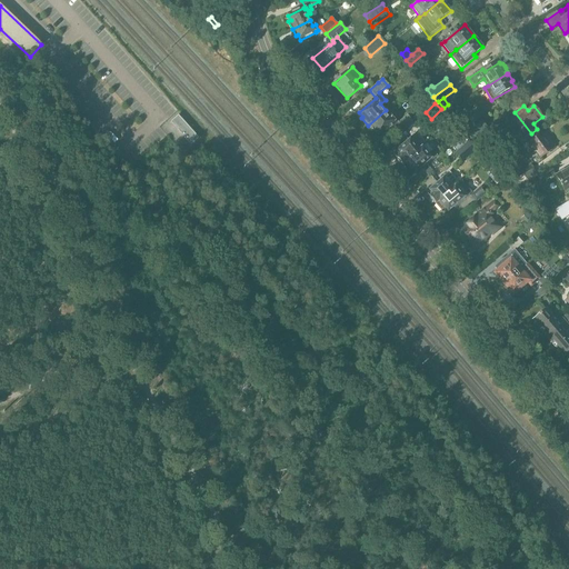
[(396,122),(386,110),(368,126),(373,133),(376,132),(379,137),(396,122)]
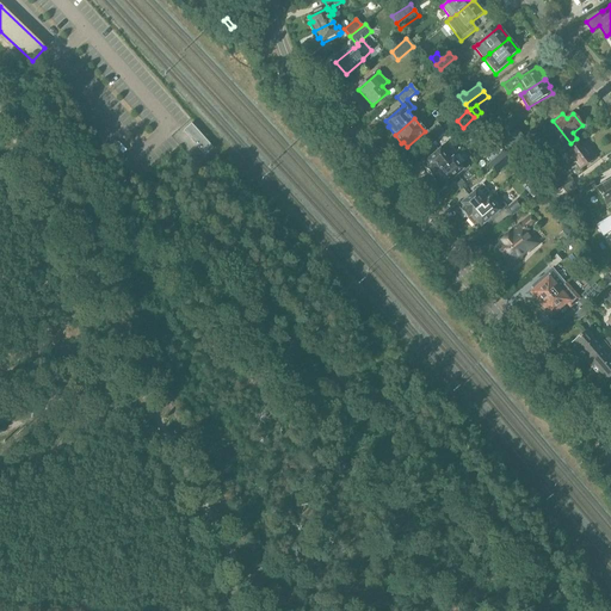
[(498,139),(514,128),(511,122),(493,133),(498,139)]
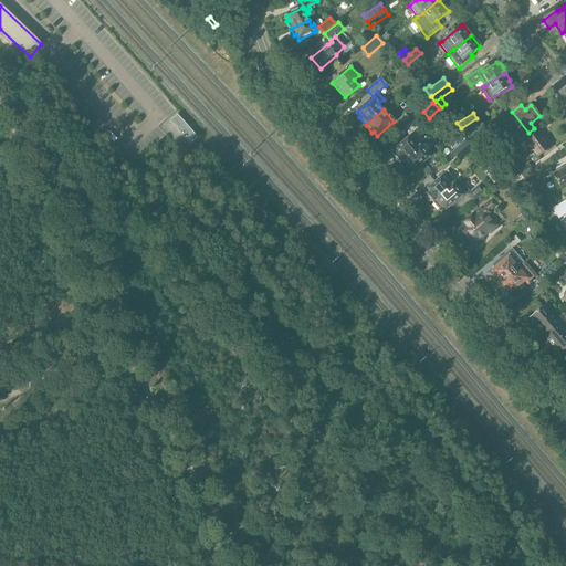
[(169,122),(173,125),(180,118),(177,115),(169,122)]
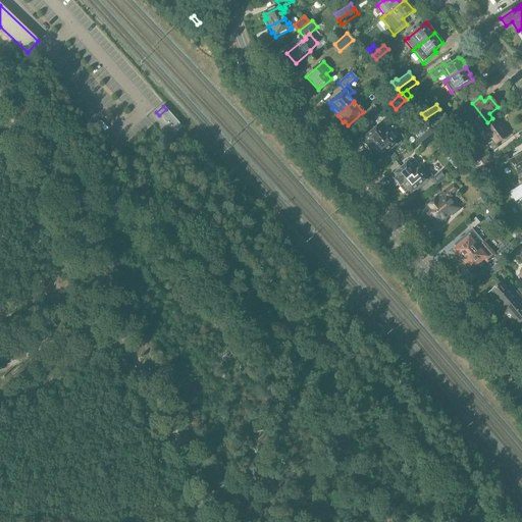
[(369,119),(377,112),(372,107),(364,113),(369,119)]
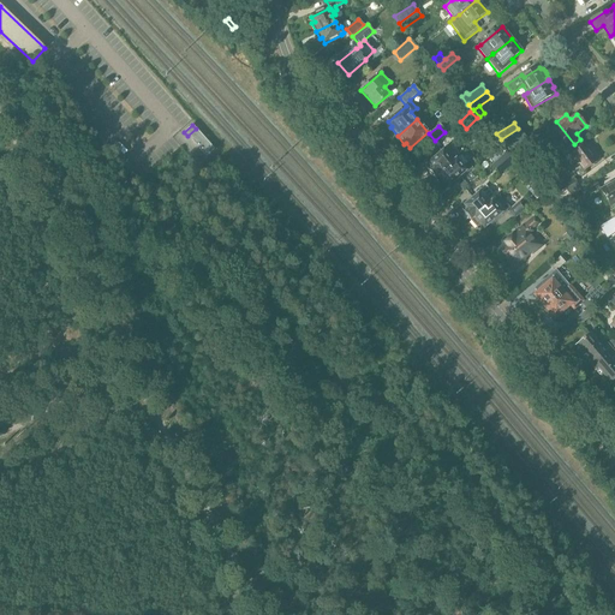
[(196,129),(187,136),(191,139),(197,135),(199,133),(196,129)]
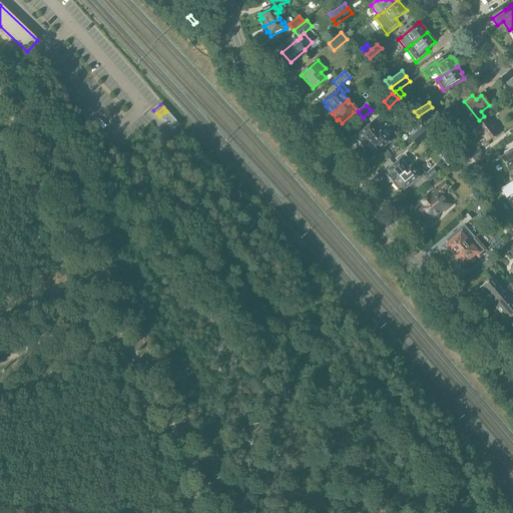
[(425,126),(440,117),(434,108),(420,118),(425,126)]
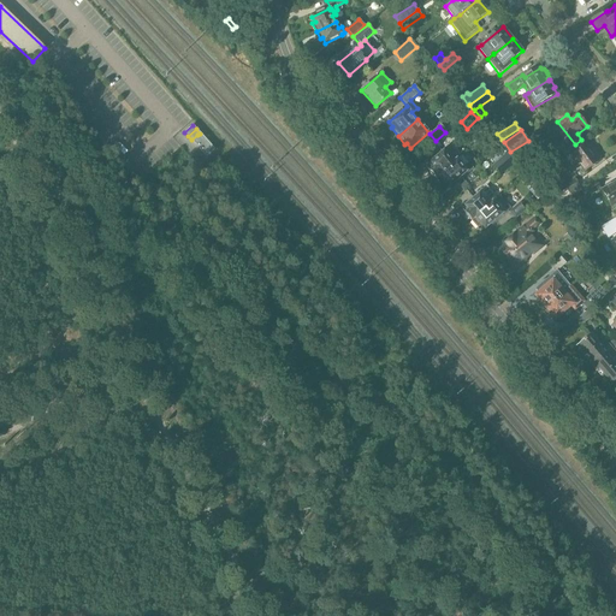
[(214,150),(200,134),(197,135),(191,140),(207,158),(214,150)]
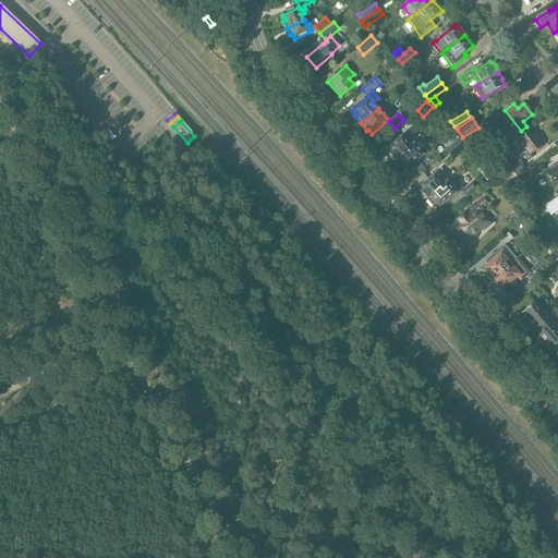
[(521,131),(511,138),(516,144),(514,144),(521,153),(525,149),(530,155),(541,147),(544,145),(537,135),(535,137),(526,126),(521,131)]
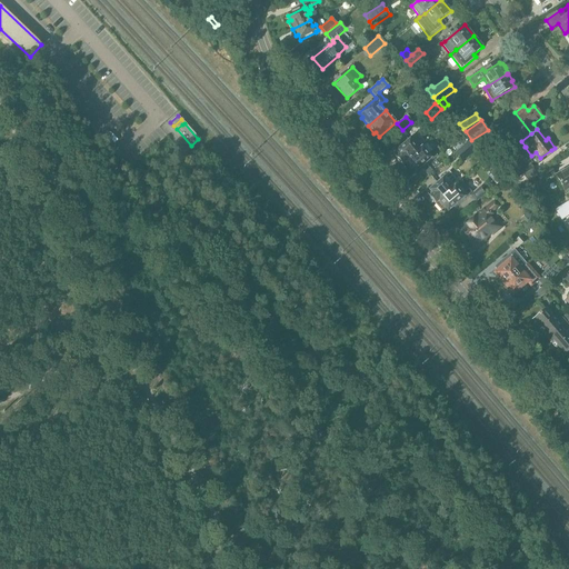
[(405,146),(393,155),(402,165),(418,151),(412,145),(418,140),(413,136),(403,145),(405,146)]
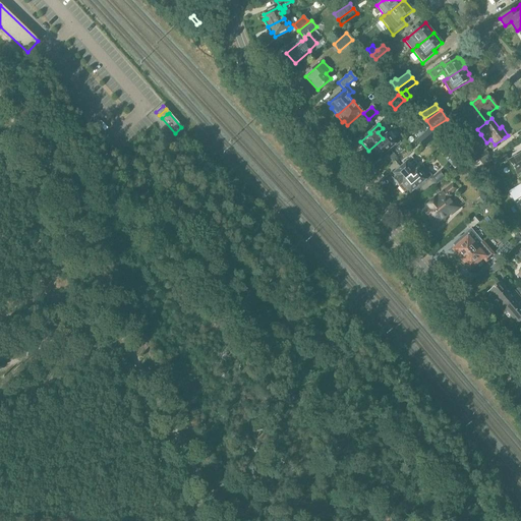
[(418,138),(427,130),(423,125),(414,133),(418,138)]
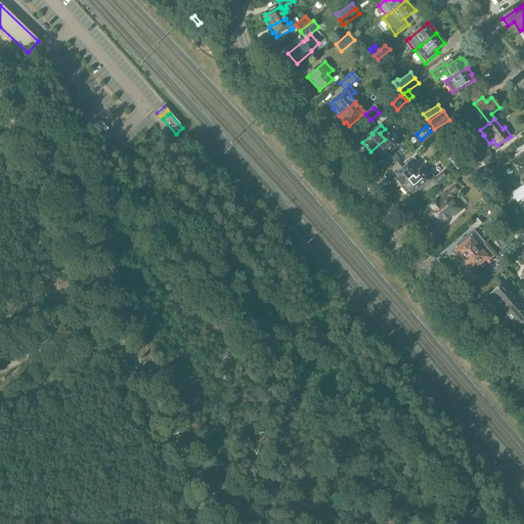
[(432,131),(419,141),(426,149),(438,138),(432,131)]
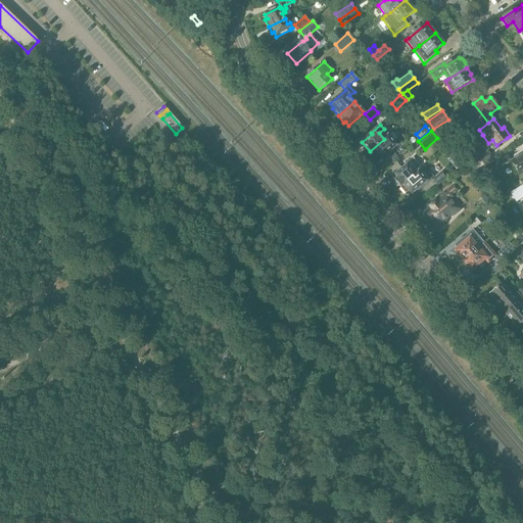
[(384,139),(370,151),(375,158),(378,155),(381,158),(391,150),(391,151),(401,143),(397,139),(392,133),(388,136),(384,139)]
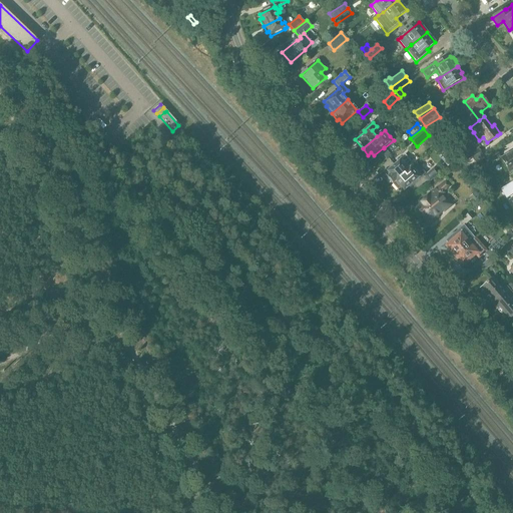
[(488,164),(500,157),(496,151),(485,159),(488,164)]
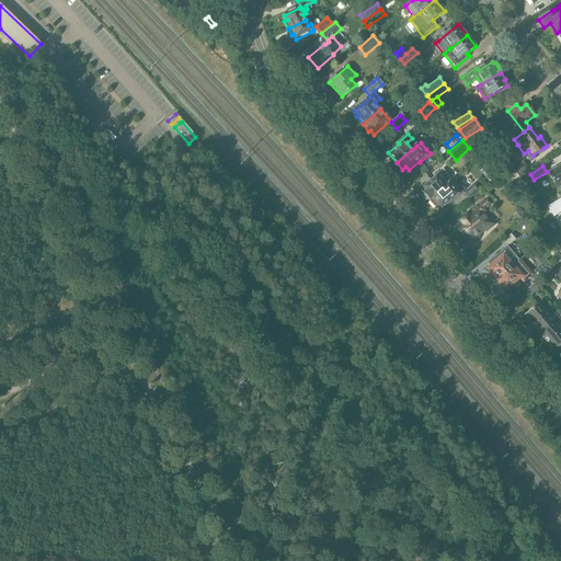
[(557,189),(560,185),(560,165),(548,174),(557,189)]
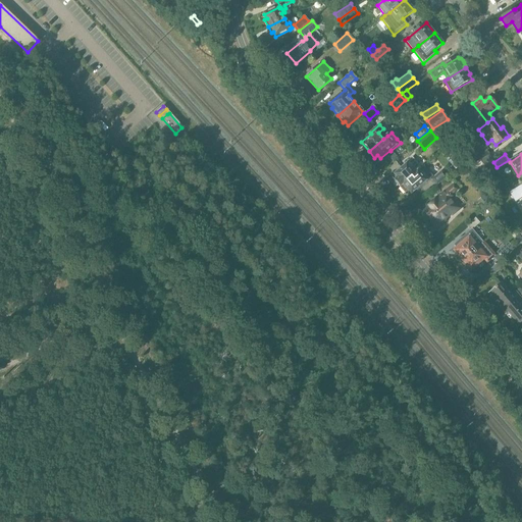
[(401,168),(392,177),(399,187),(417,171),(420,168),(412,158),(401,168)]
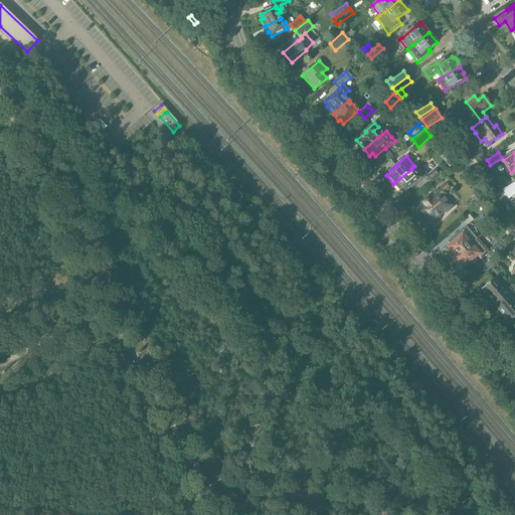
[(474,158),(464,164),(468,170),(477,164),(474,158)]
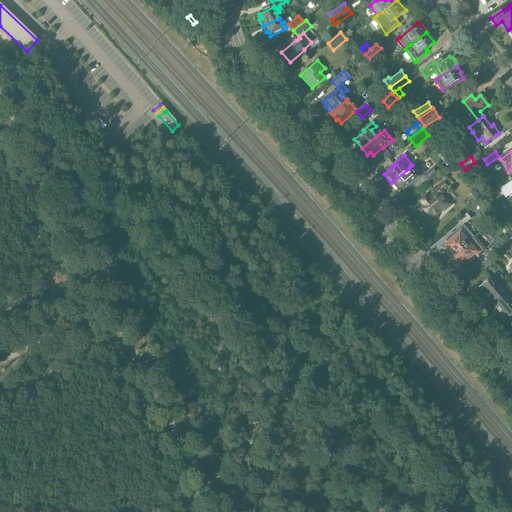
[(409,168),(391,183),(397,189),(400,187),(403,190),(412,182),(413,183),(422,175),(424,173),(415,163),(412,165),(409,168)]
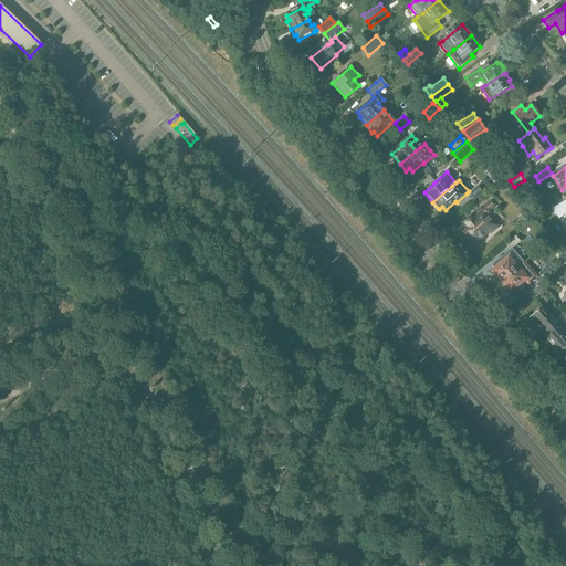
[(468,195),(473,201),(484,191),(479,186),(468,195)]
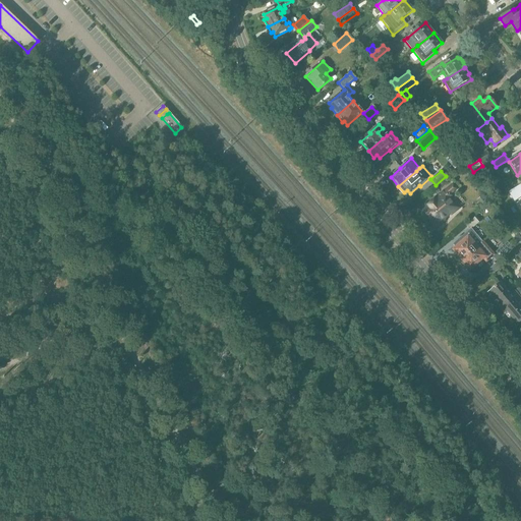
[(520,183),(517,187),(508,192),(514,201),(520,196),(520,183)]
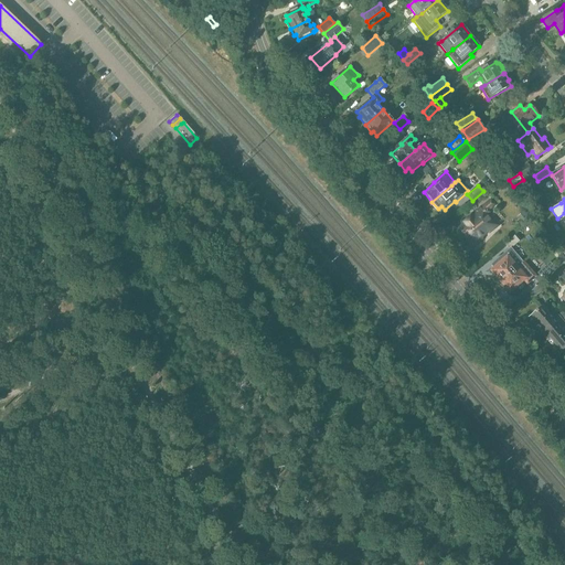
[(464,237),(468,243),(469,244),(470,245),(471,245),(472,245),(473,244),(475,244),(482,237),(481,236),(492,226),(484,217),(490,212),(489,211),(496,205),(491,200),(478,211),(464,223),(465,224),(459,228),(465,236),(464,237)]
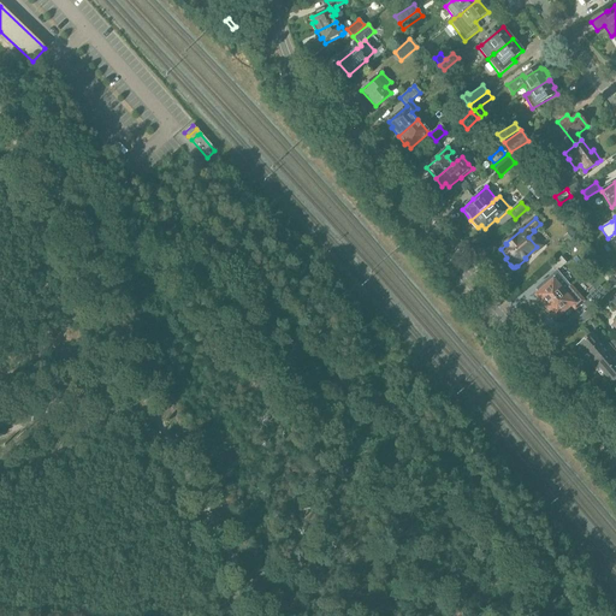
[(538,294),(535,296),(545,307),(570,286),(566,280),(561,277),(557,271),(556,271),(555,272),(537,288),(538,289),(535,291),(538,294)]
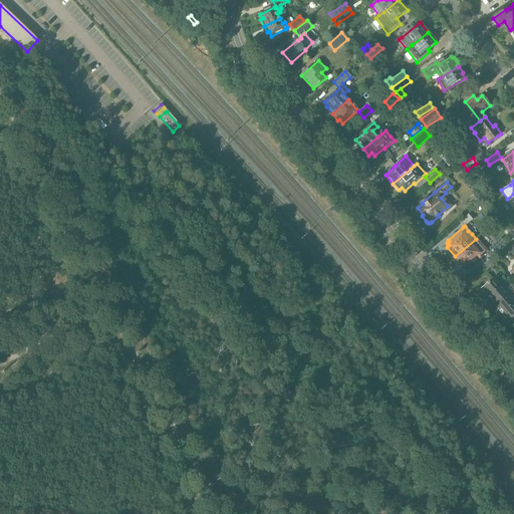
[(476,239),(455,256),(464,266),(466,264),(477,255),(480,258),(486,253),(487,252),(476,239)]
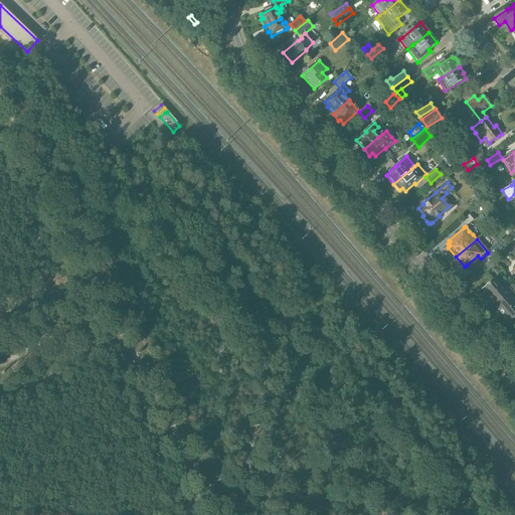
[(488,252),(487,253),(491,259),(499,250),(495,245),(488,252)]
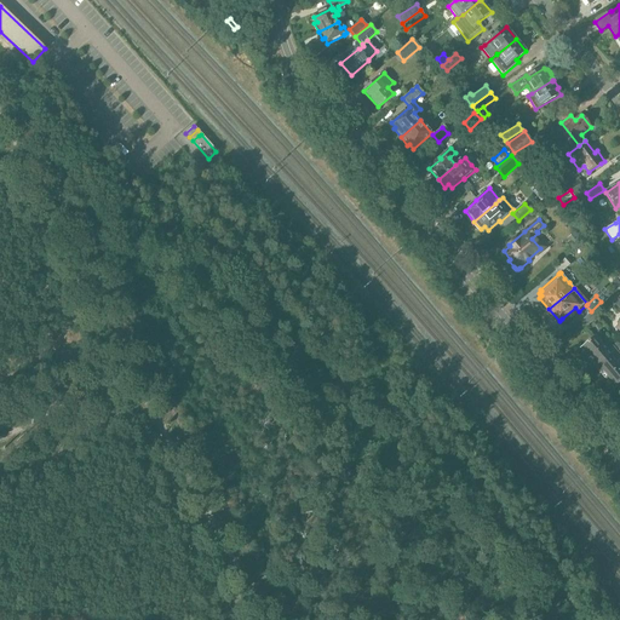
[(592,311),(580,322),(585,328),(597,317),(592,311)]
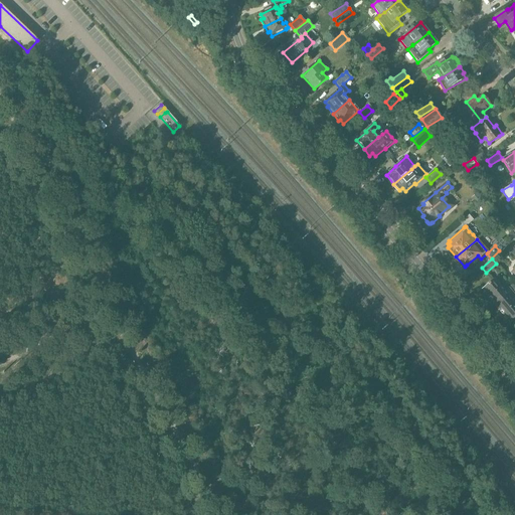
[(496,305),(514,289),(514,285),(513,284),(504,292),(494,281),(483,290),(496,305)]
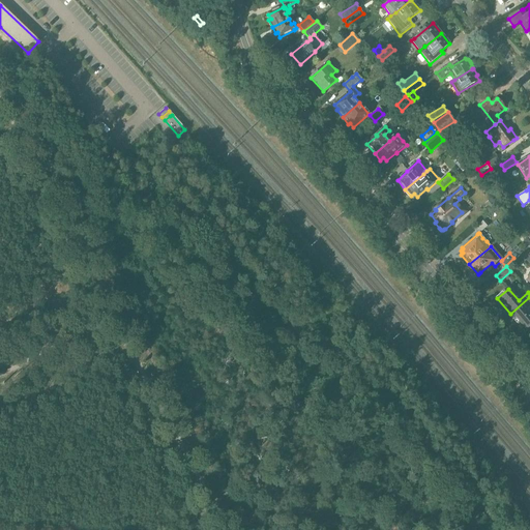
[(529,297),(510,314),(525,330),(528,328),(529,328),(529,314),(526,310),(529,304),(529,297)]
